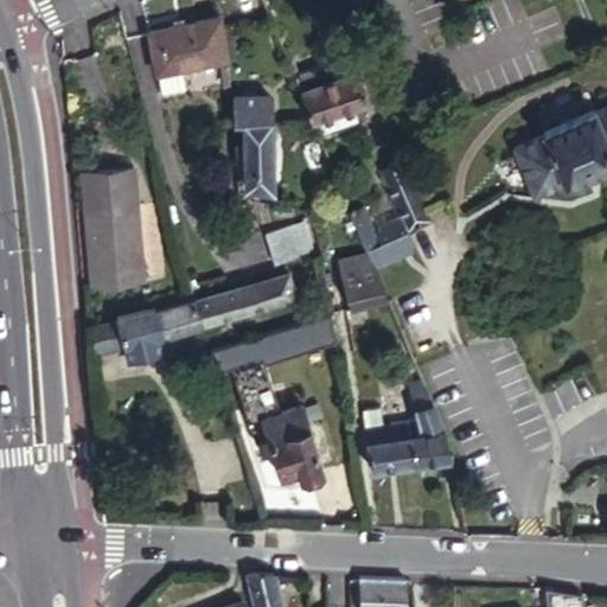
[(229,62),(223,18),(151,32),(157,74),(159,72),(181,69),(229,62)]
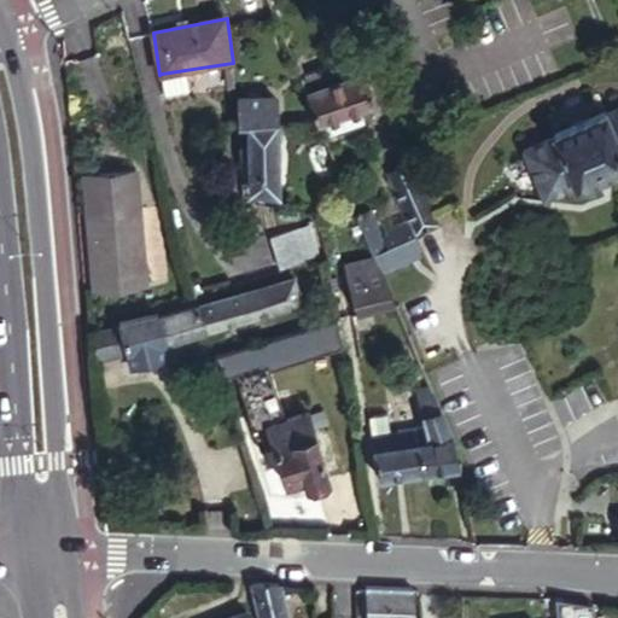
[(338,65),(303,80),(305,88),(314,115),(320,132),(324,138),(367,120),(362,105),(377,99),(366,70),(343,80),(338,65)]
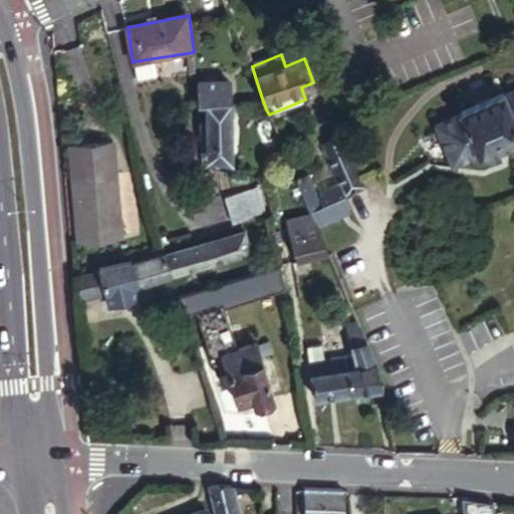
[(154,58),(135,61),(138,78),(157,75),(154,58)]
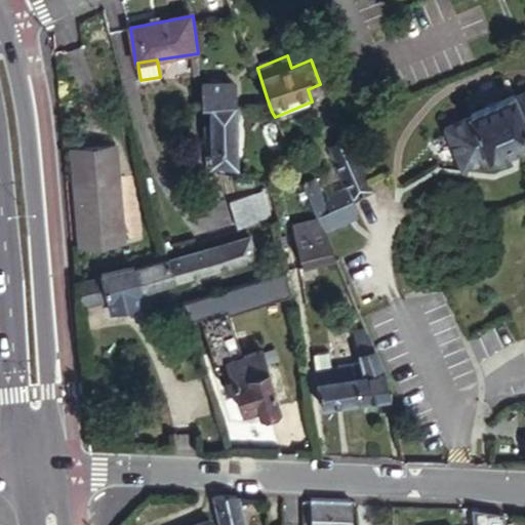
[(198,106),(237,104),(236,85),(230,80),(201,81),(198,106)]
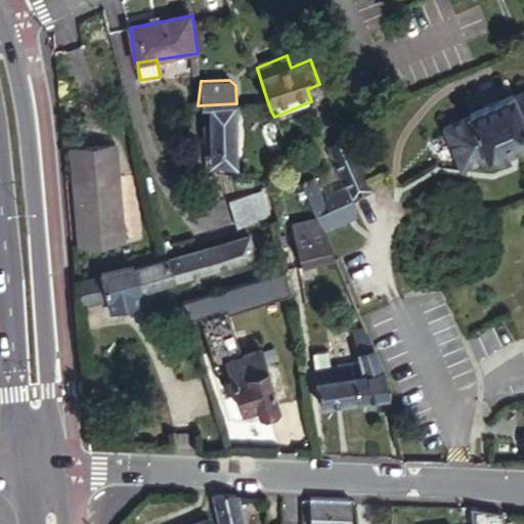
[(523,92),(514,97),(506,80),(463,100),(471,118),(444,131),(462,169),(488,157),(490,159),(523,143),(523,92)]
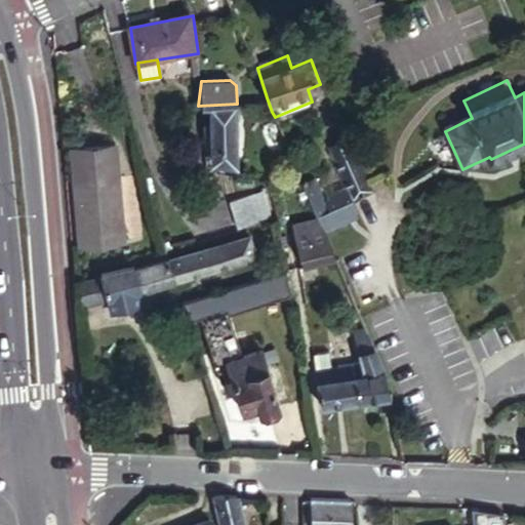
[(240,165),(237,104),(198,106),(201,163),(240,165)]
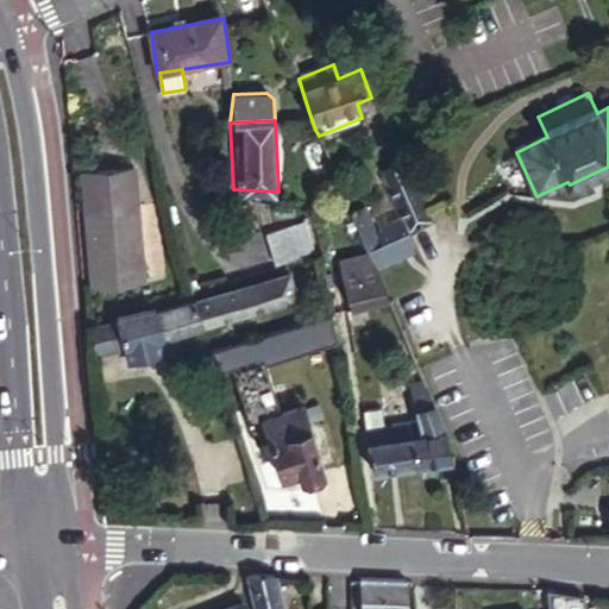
[(431,226),(405,161),(394,165),(397,175),(387,181),(409,236),(431,226)]
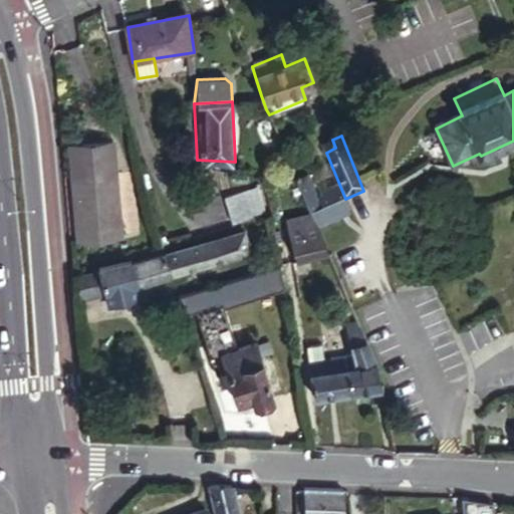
[(121,240),(113,147),(71,150),(77,244),(121,240)]
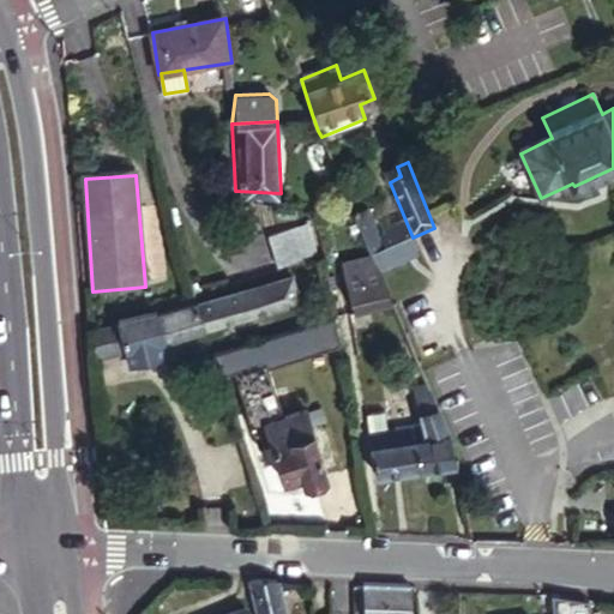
[(354,215),(372,256),(384,251),(368,208),(354,215)]
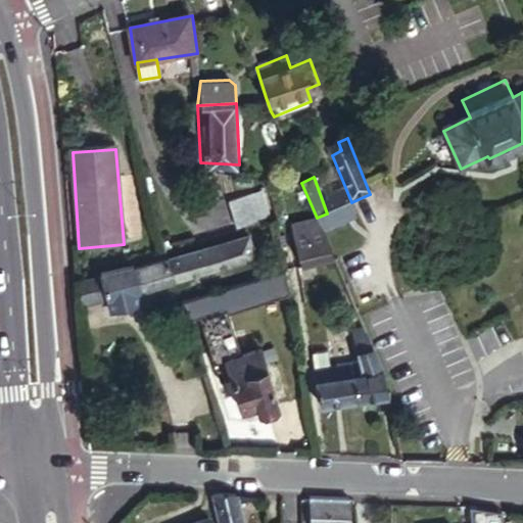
[(241,227),(275,217),(265,191),(233,200),(241,227)]
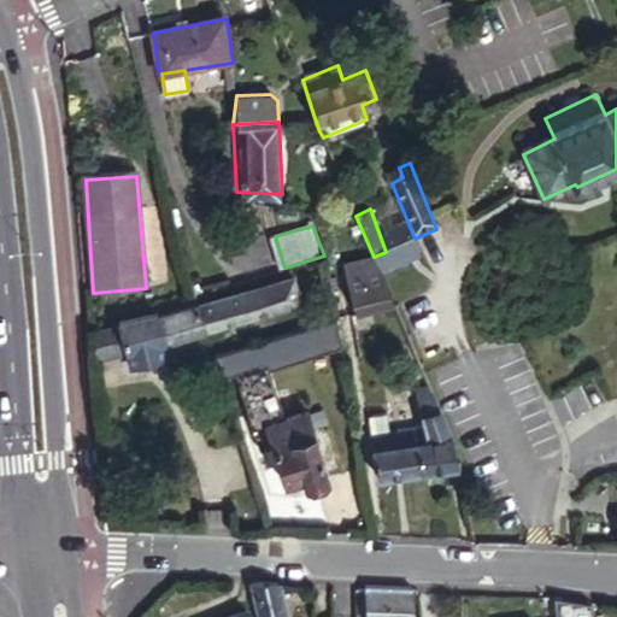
[(411,241),(386,252),(374,257),(382,276),(419,259),(411,241)]
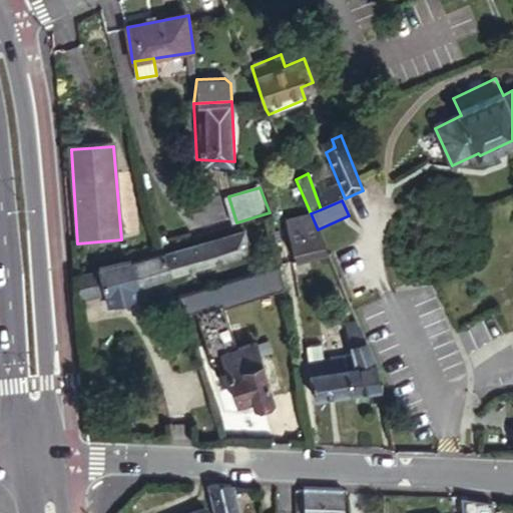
[(311,213),(287,219),(296,263),(329,257),(318,229),(311,213)]
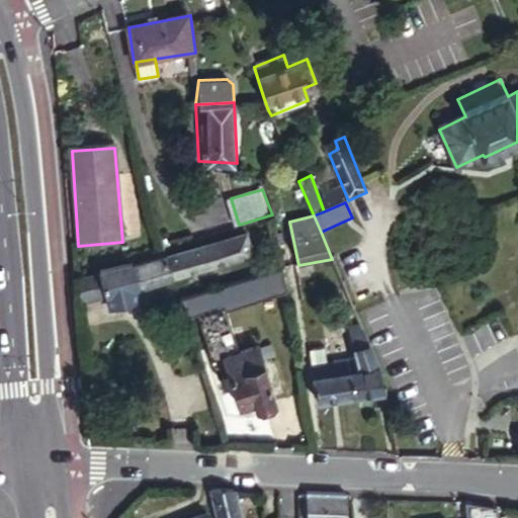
[(249,230),(169,255),(173,271),(174,275),(255,251),(249,230)]
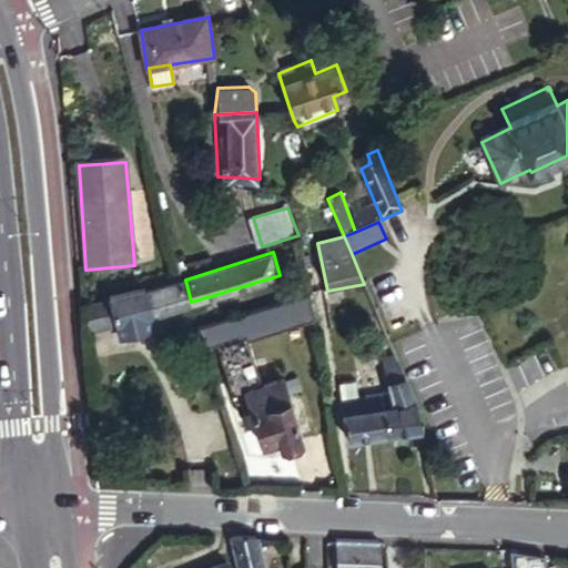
[(185,280),(182,270),(110,296),(119,323),(191,302),(190,297),(185,280)]
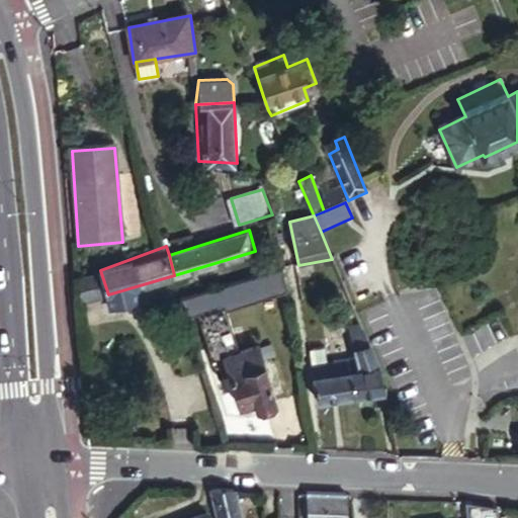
[(108,294),(100,270),(80,277),(85,301),(108,294)]
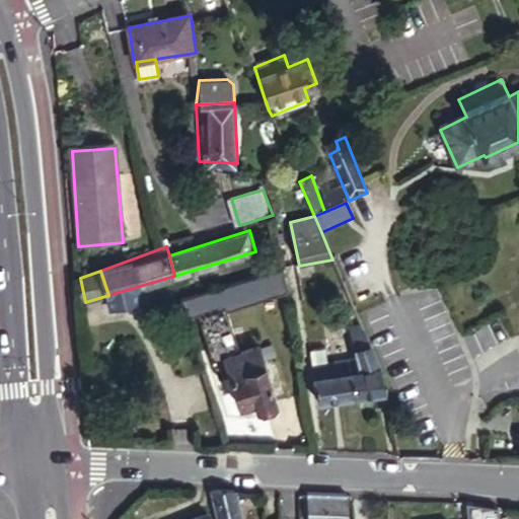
[(201,308),(209,346),(232,341),(224,304),(201,308)]
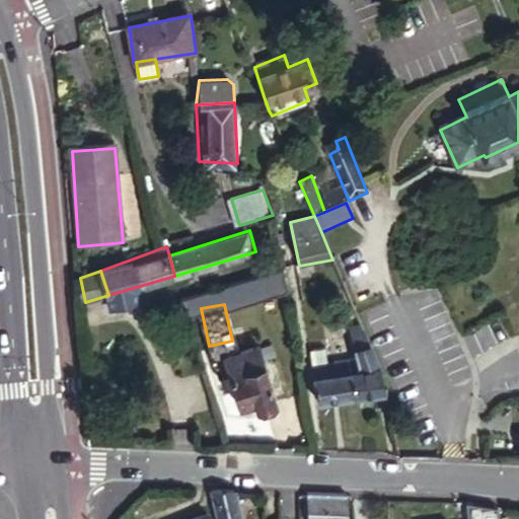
[(384,378),(359,319),(346,324),(360,356),(351,357),(357,394),(386,392),(384,378)]
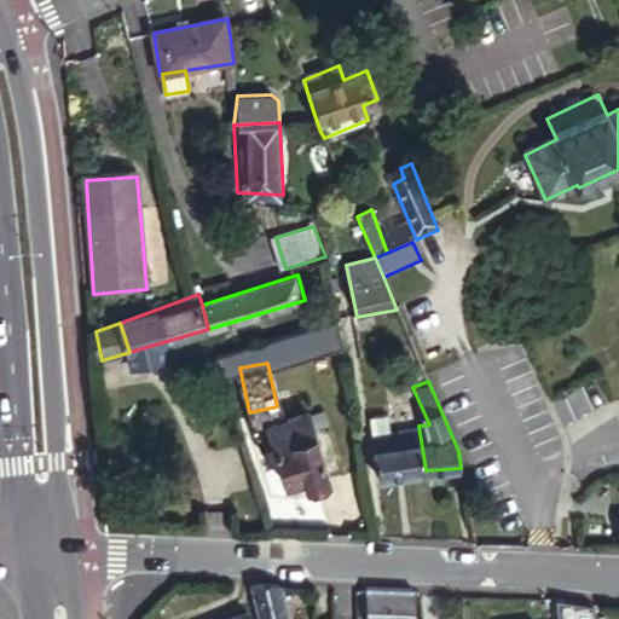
[(319,435),(313,414),(271,427),(277,449),(319,435)]
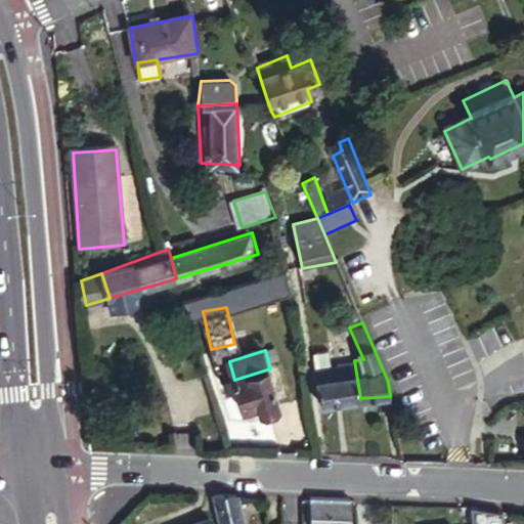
[(360,398),(354,360),(340,362),(332,363),(330,351),(313,354),(321,402),(360,398)]
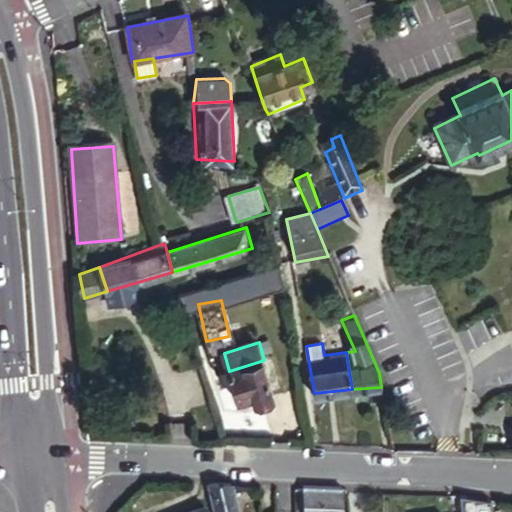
[(274,396),(264,360),(229,371),(237,399),(252,394),(254,402),(274,396)]
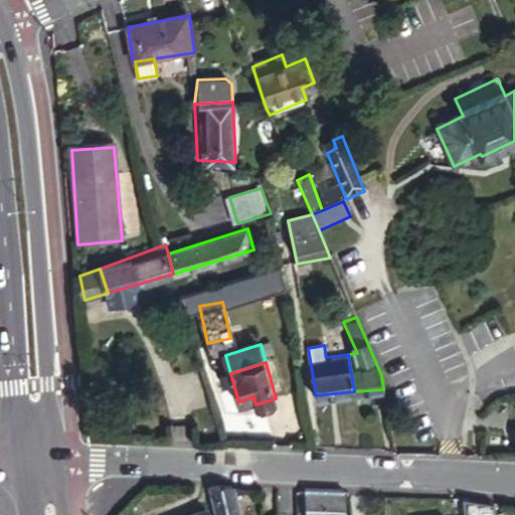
[(240,514),(235,488),(213,488),(218,514),(240,514)]
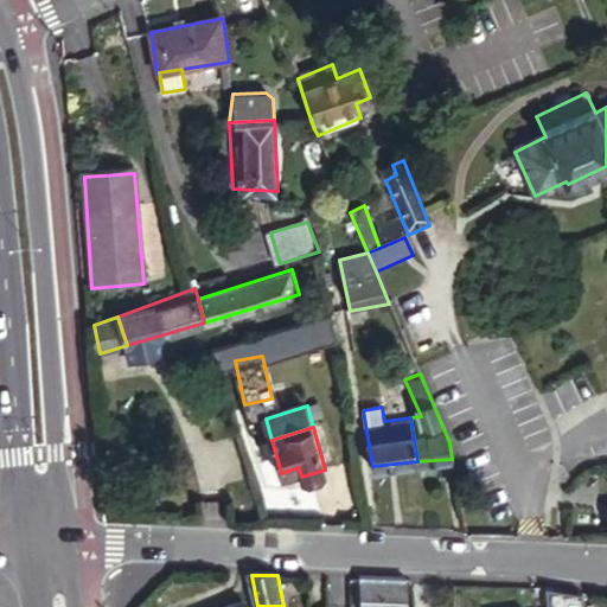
[(406,606),(404,580),(362,577),(364,606),(406,606)]
